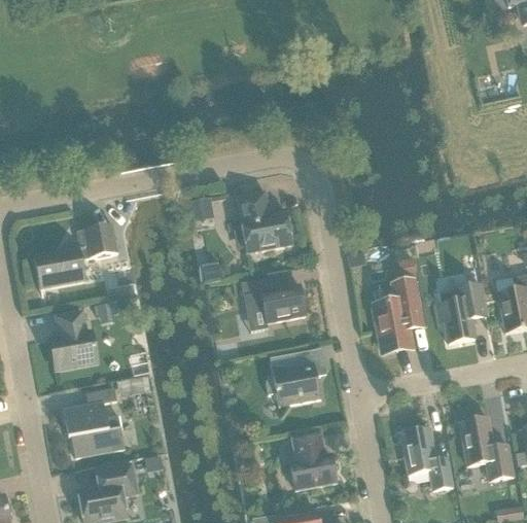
[(504,0),(506,7),(517,4),(522,25),(526,23),(526,0),(504,0)]
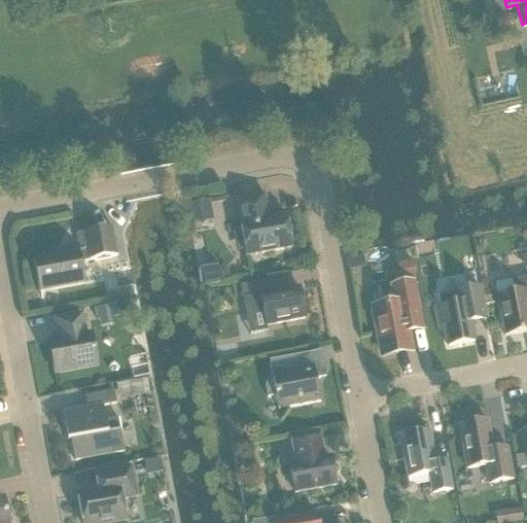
[(236,197),(246,252),(291,244),(285,211),(269,214),(265,192),(236,197)]
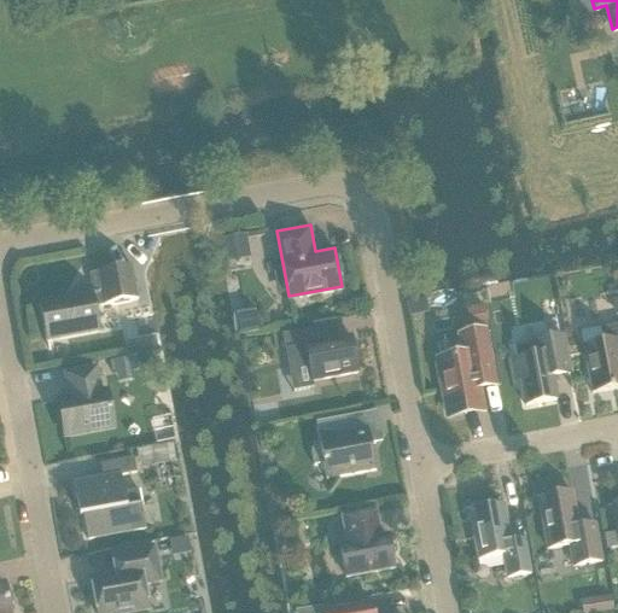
[(130,262),(97,268),(100,289),(40,299),(47,337),(98,327),(94,304),(136,296),(130,262)]
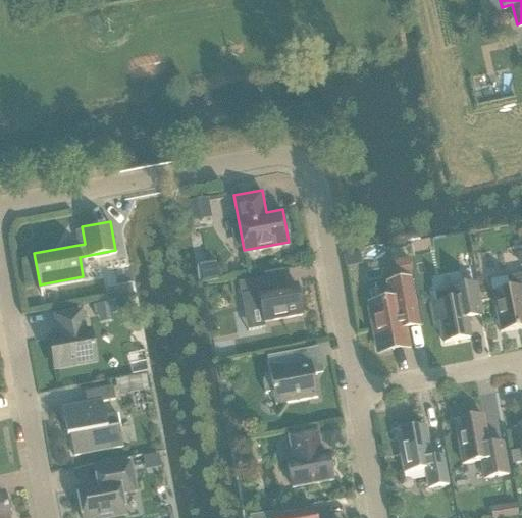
[(500,329),(521,324),(521,289),(521,283),(521,282),(521,270),(507,274),(509,286),(491,289),(500,329)]
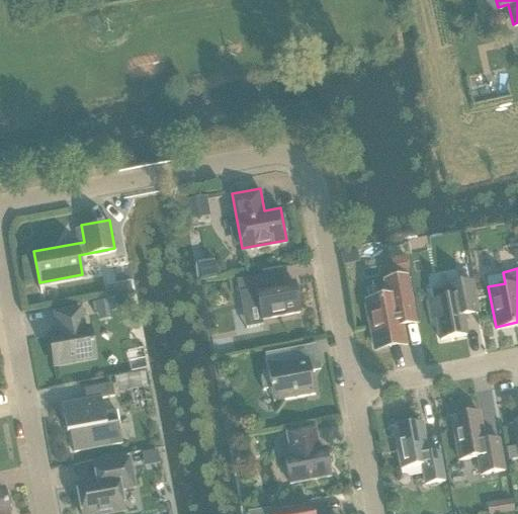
[(237,277),(240,294),(256,291),(261,317),(299,310),(293,279),(264,284),(262,272),(237,277)]
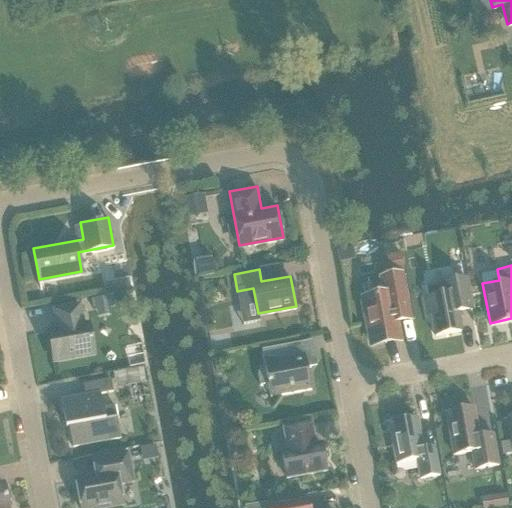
[(407,300),(401,270),(380,274),(383,291),(362,295),(370,338),(399,333),(393,302),(407,300)]
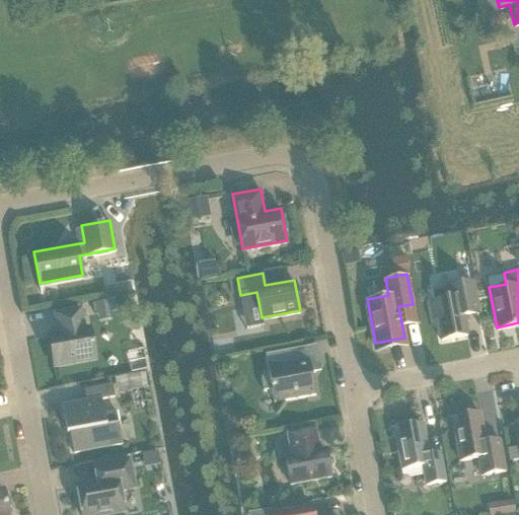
[(432,316),(437,315),(439,326),(441,338),(466,333),(461,306),(476,303),(471,279),(452,283),(432,287),(434,299),(429,299),(432,316)]
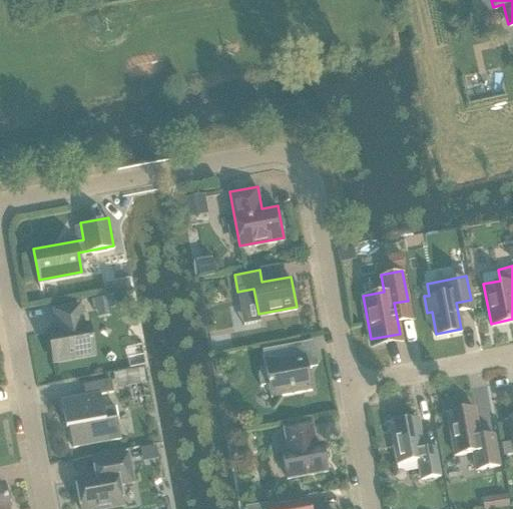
[(48,330),(53,359),(93,352),(88,323),(83,324),(79,303),(54,308),(57,328),(48,330)]
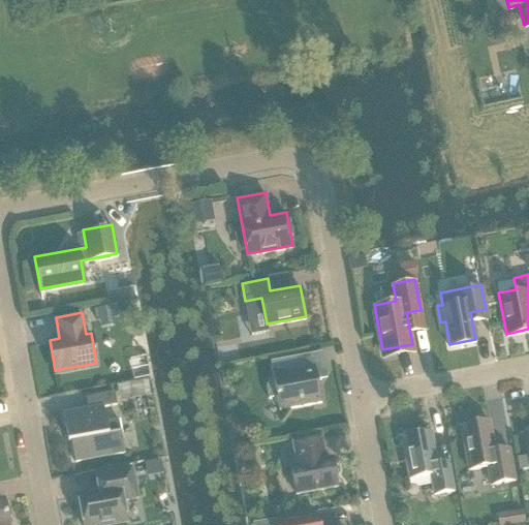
[(321,365),(320,364),(305,366),(303,352),(270,359),(273,372),(266,381),(269,396),(276,394),(279,407),(320,399),(316,377),(320,376),(321,365)]
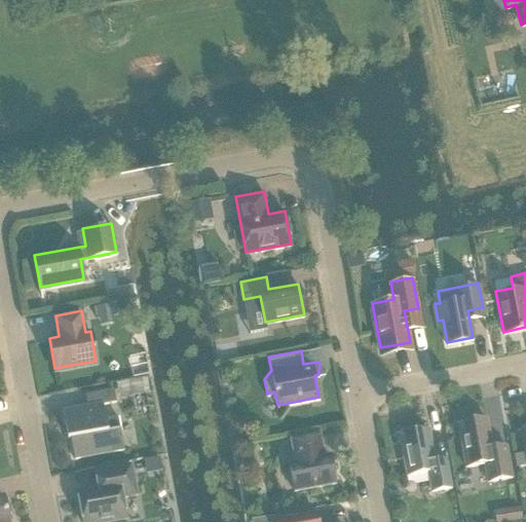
[(62,408),(67,437),(70,436),(74,456),(124,447),(118,413),(105,416),(103,402),(115,399),(113,386),(84,392),(87,404),(62,408)]
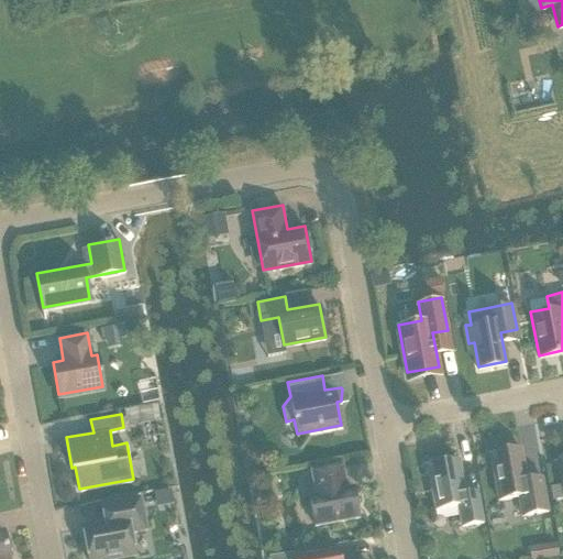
[(526,478),(520,446),(490,451),(498,497),(518,494),(521,513),(548,508),(542,474),(526,478)]
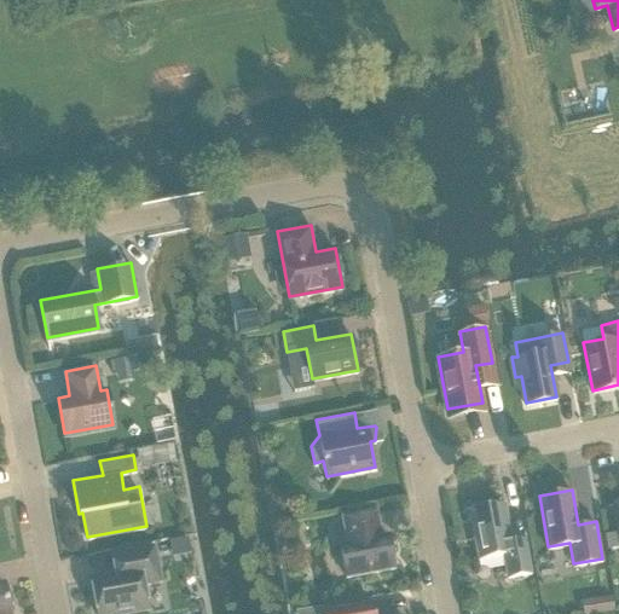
[(510,539),(503,502),(469,508),(479,556),(503,552),(508,574),(531,571),(525,537),(510,539)]
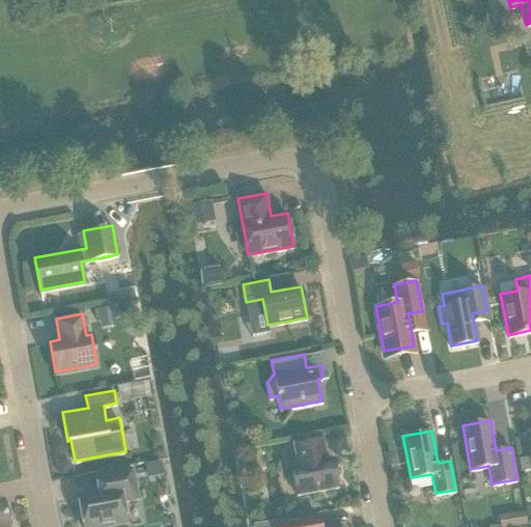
[(297,493),(338,486),(333,456),(325,459),(324,452),(325,452),(323,436),(294,441),(298,464),(291,465),(297,493)]
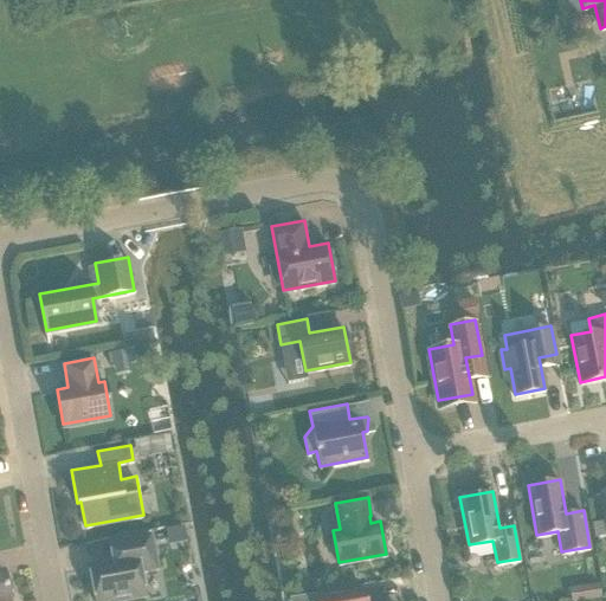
[(140,569),(158,567),(150,532),(117,538),(121,557),(89,564),(96,599),(115,595),(115,599),(144,593),(140,569)]
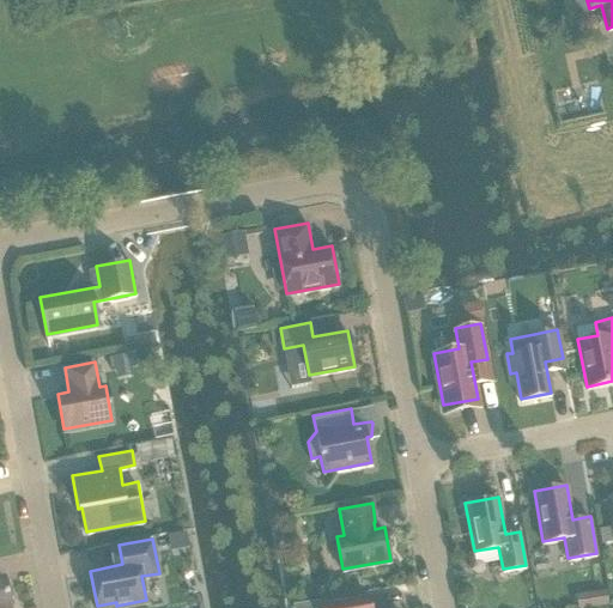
[(0,607),(10,607),(4,576),(0,576),(0,607)]
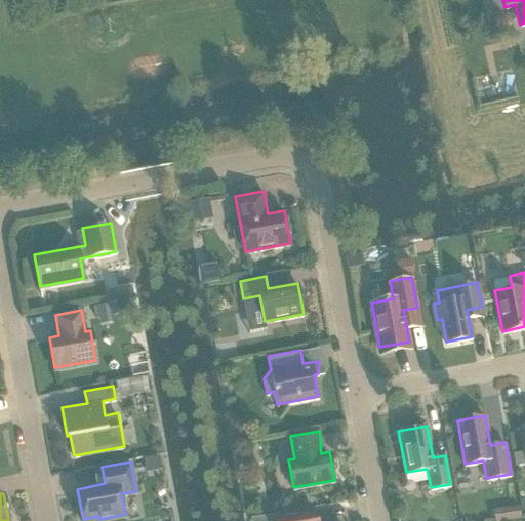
[(340,520),(341,520),(336,520),(304,520),(301,511),(274,516),(274,520),(340,520)]
